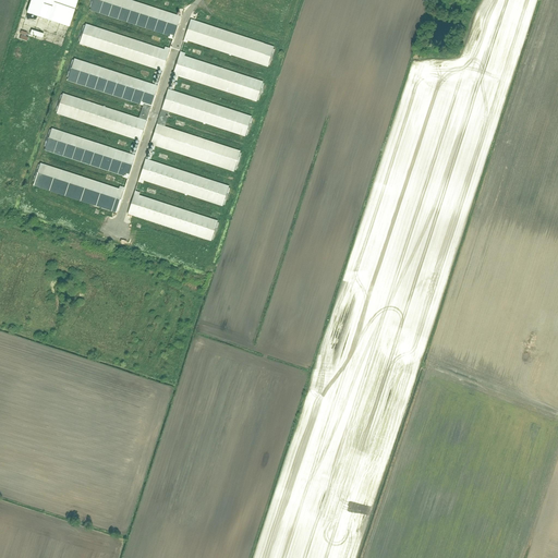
[(77,0),(31,0),(26,15),(69,29),(77,0)]
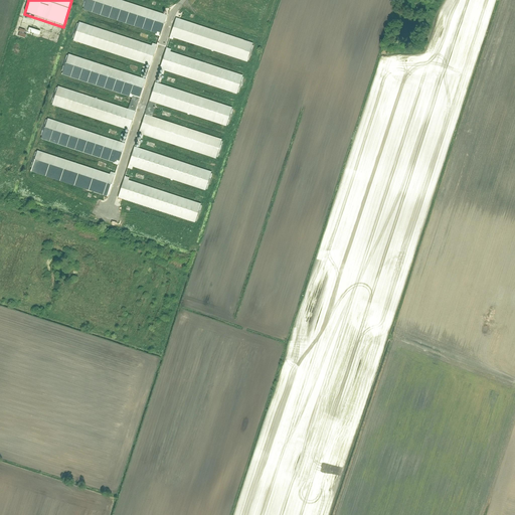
[(167,16),(117,0),(88,0),(84,9),(161,34),(167,16)]
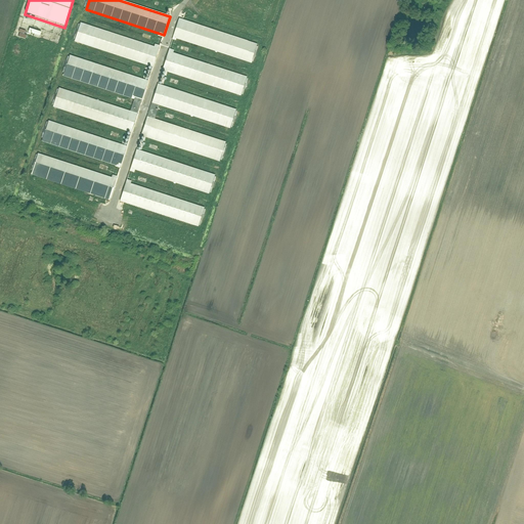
[(259,45),(179,20),(173,39),(253,64),(259,45)]
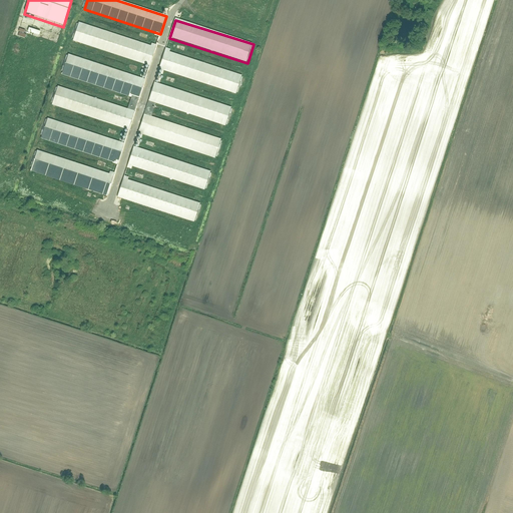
[(155,49),(79,23),(73,41),(149,67),(155,49)]
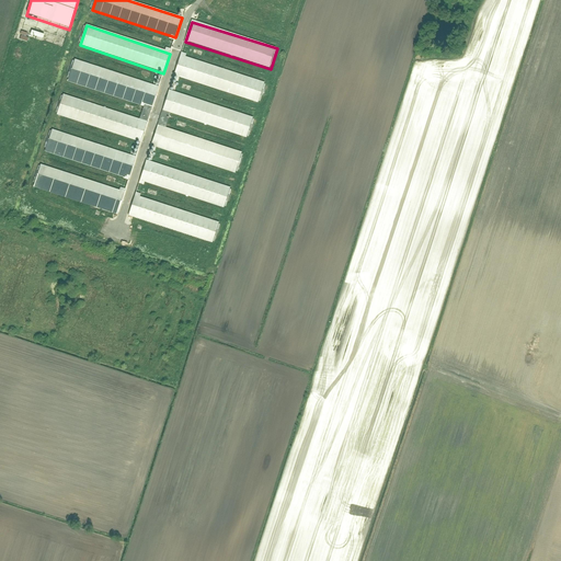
[(265,84),(181,56),(174,77),(259,104),(265,84)]
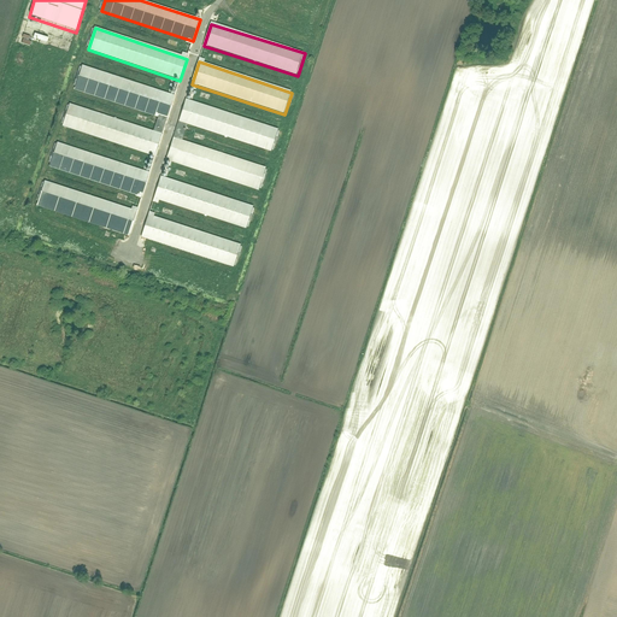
[(175,98),(82,66),(75,88),(169,118),(175,98)]
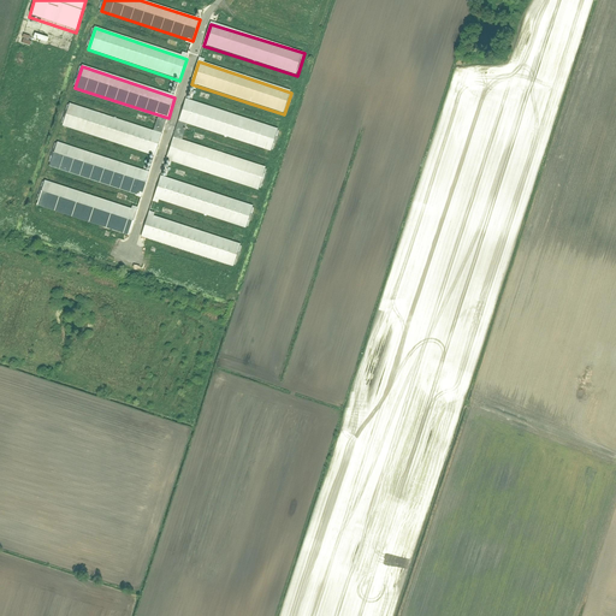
[(278,131),(185,101),(178,122),(271,153),(278,131)]
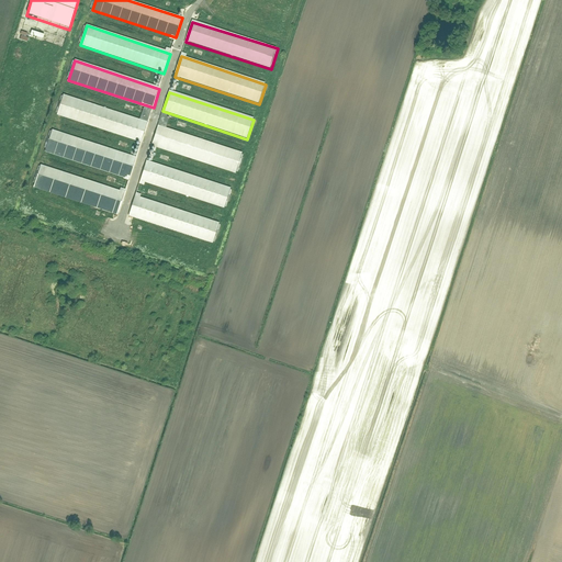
[(147,123),(64,96),(57,115),(141,143),(147,123)]
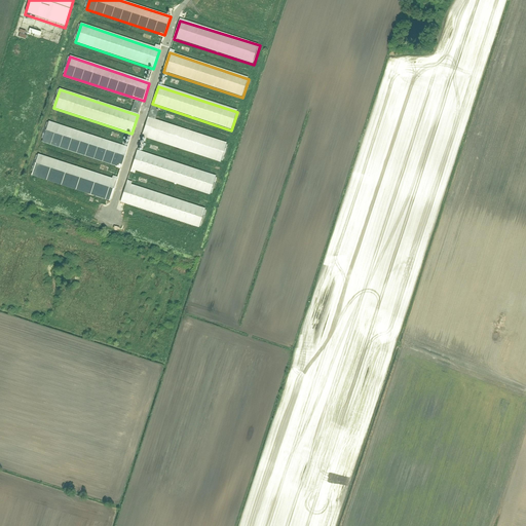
[(227,145),(148,118),(142,138),(221,163),(227,145)]
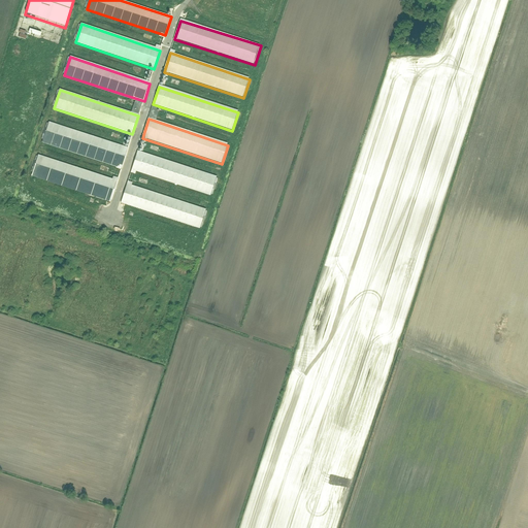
[(122,167),(128,149),(50,123),(43,141),(122,167)]
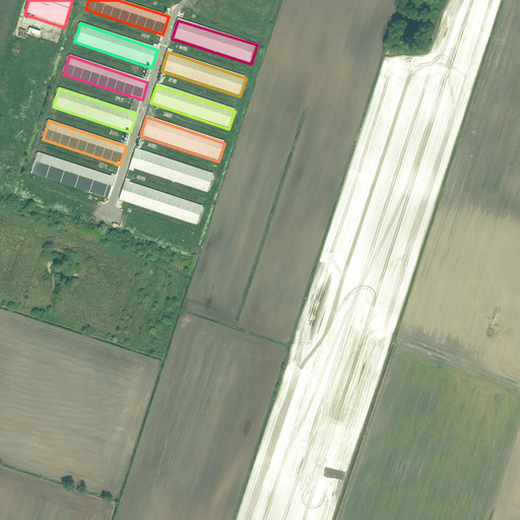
[(214,175),(136,149),(130,168),(207,194),(214,175)]
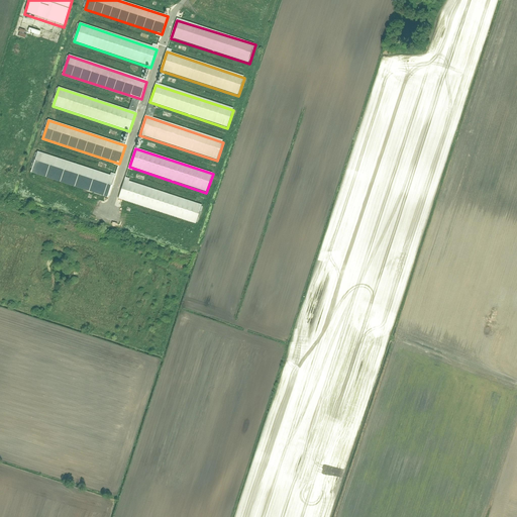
[(114,178),(37,152),(31,171),(108,196),(114,178)]
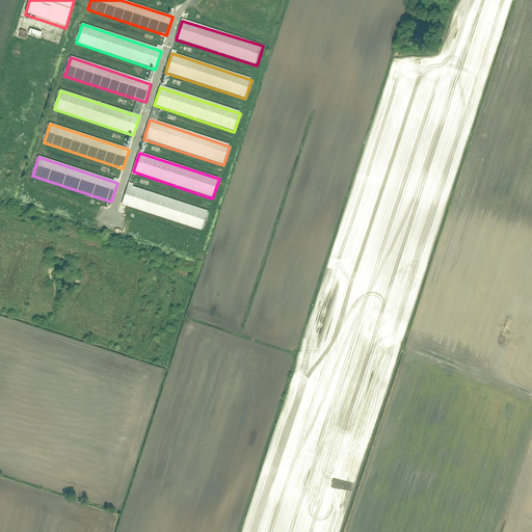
[(208,213),(128,186),(122,205),(203,232),(208,213)]
